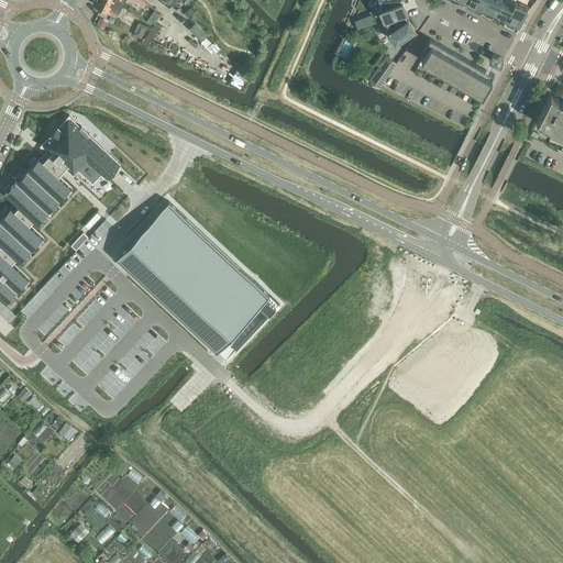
[(123,4),(114,0),(95,0),(94,3),(118,15),(123,4)]
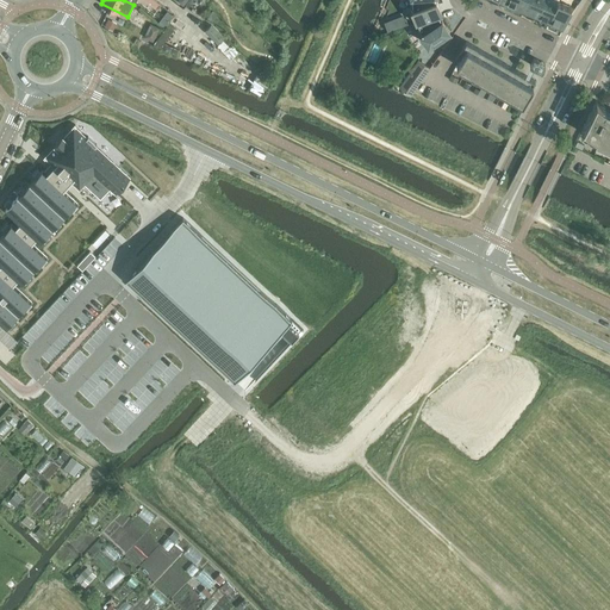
[(417,22),(437,14),(441,13),(436,0),(435,1),(435,0),(411,0),(414,10),(412,10),(416,22),(417,22)]
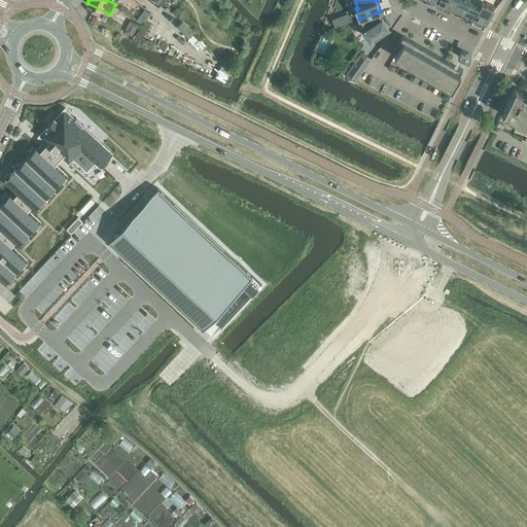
[(453,10),(454,11),(458,0),(446,0),(443,8),(449,10),(450,9),(454,10),(453,10)]
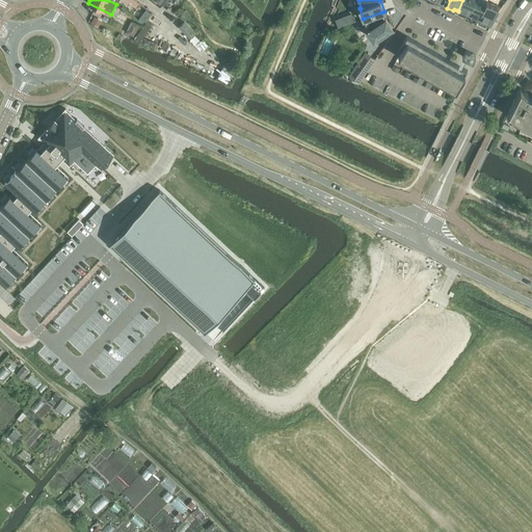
[(468,17),(475,0),(462,0),(458,11),(464,14),(468,15),(468,17)]
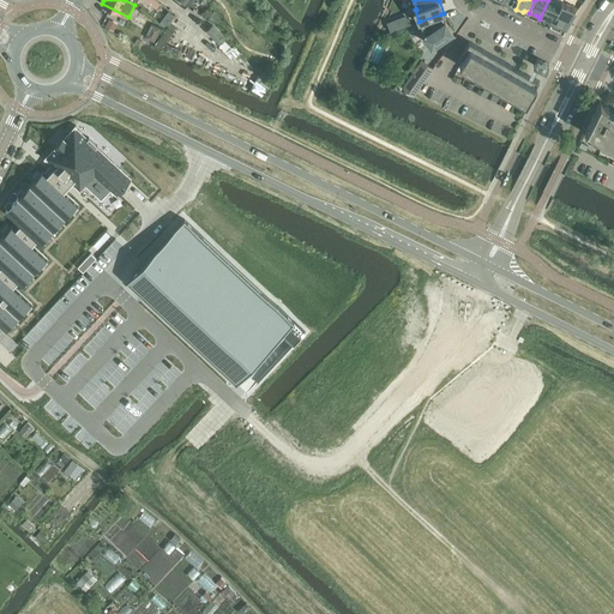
[(552,24),(561,1),(559,0),(548,0),(540,19),(547,23),(548,20),(552,23),(552,24)]
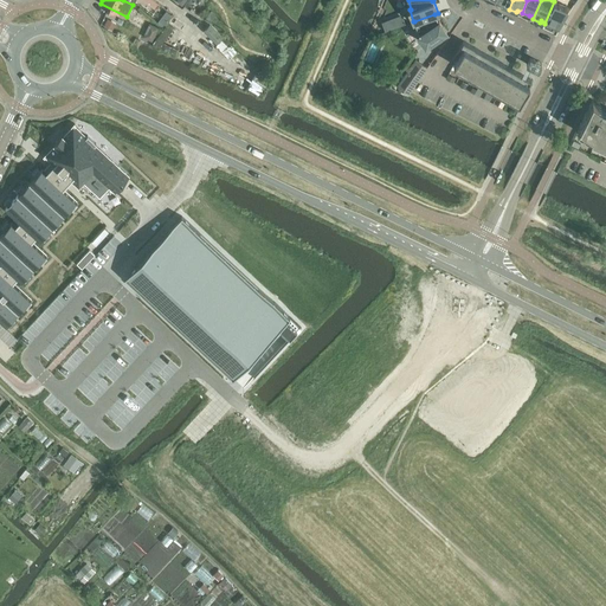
[(554,1),(545,24),(552,27),(553,25),(558,27),(567,6),(554,1)]
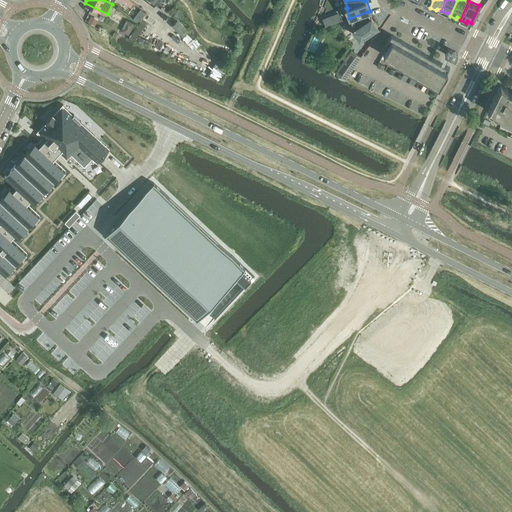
[(140,8),(134,16),(139,19),(145,11),(140,8)]
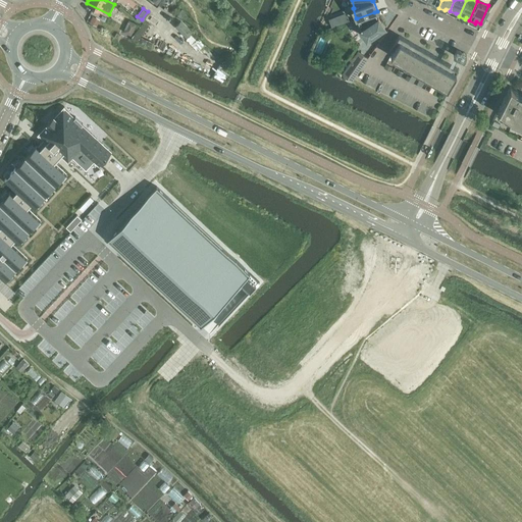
[(374,12),(357,18),(361,29),(360,30),(366,39),(384,27),(378,16),(377,17),(374,12)]
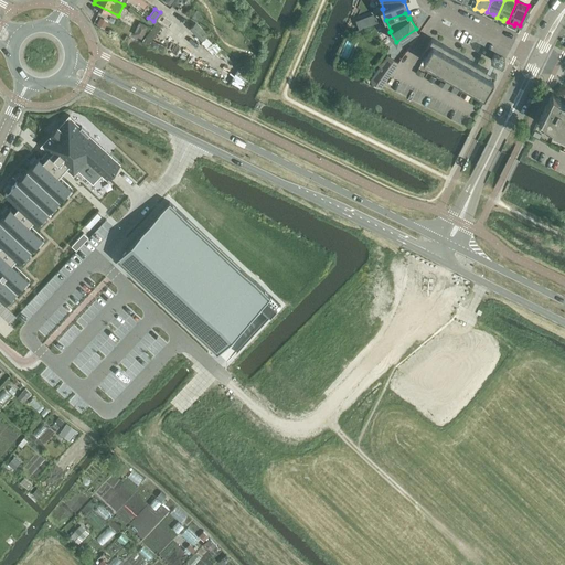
[(374,14),(356,21),(360,30),(377,23),(374,14)]
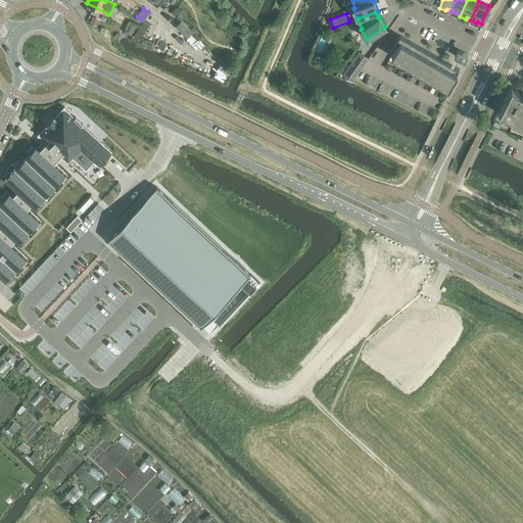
[(92,17),(89,22),(97,27),(99,21),(92,17)]
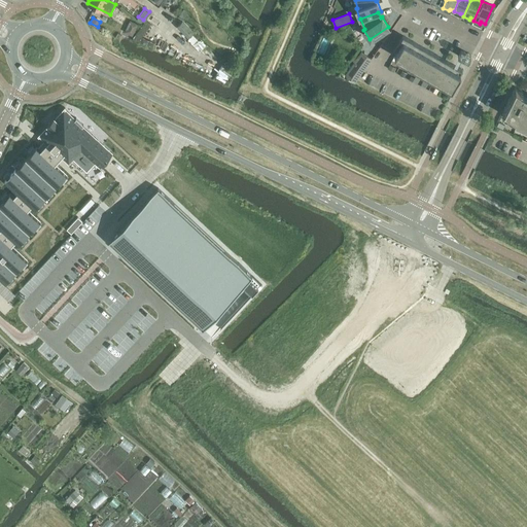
[(130,20),(128,26),(135,30),(138,24),(130,20)]
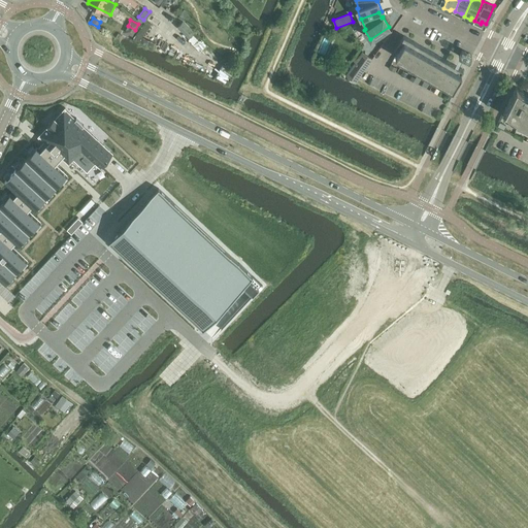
[(177,27),(188,38),(194,33),(183,21),(177,27)]
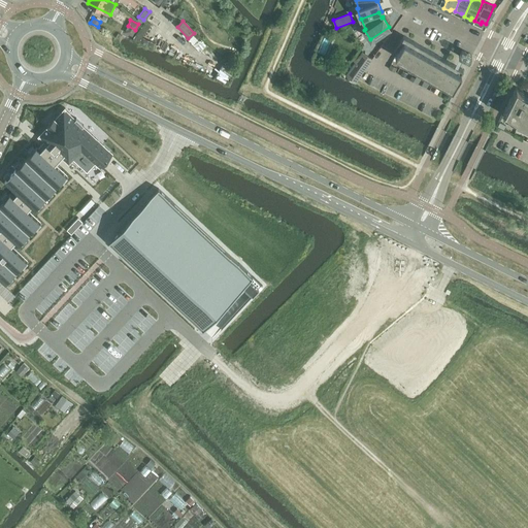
[(132,38),(138,41),(141,37),(150,26),(143,22),(132,38)]
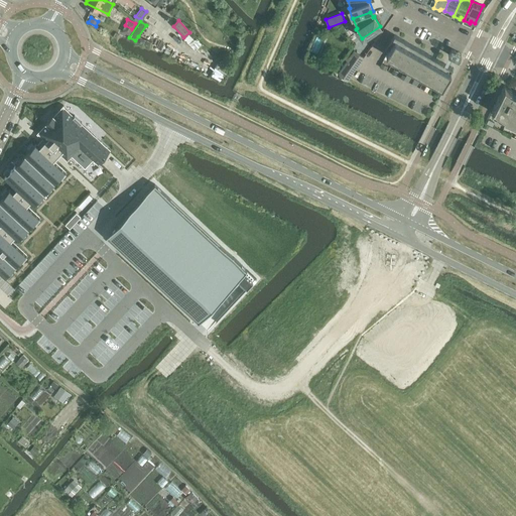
[(139,35),(136,41),(142,44),(145,38),(139,35)]
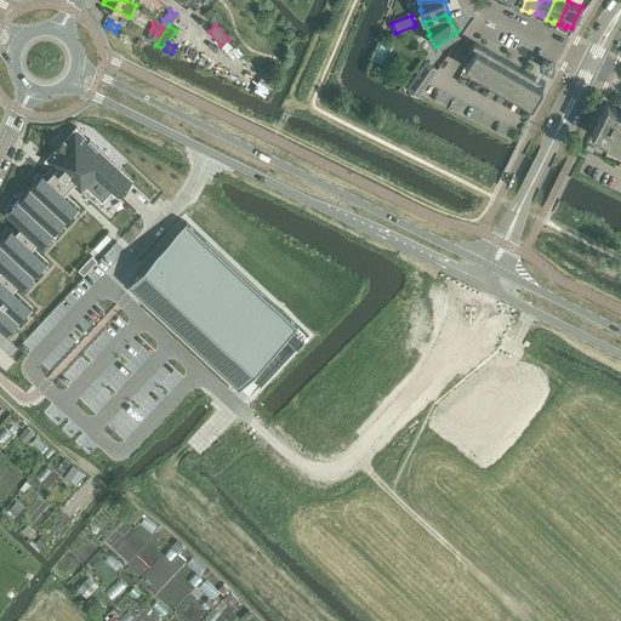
[(545,83),(539,79),(474,43),(462,64),(463,63),(465,64),(465,66),(531,104),(545,83)]
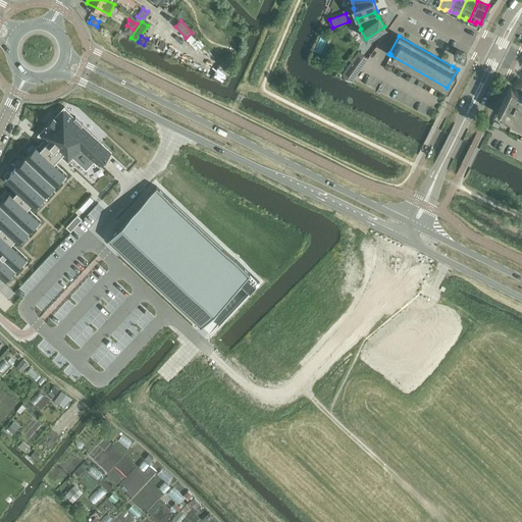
[(147,39),(144,45),(150,48),(153,42),(147,39)]
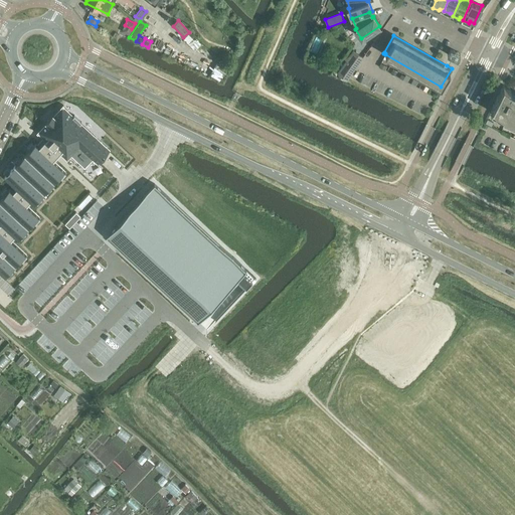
[(447,54),(451,56),(457,59),(460,53),(450,48),(447,54)]
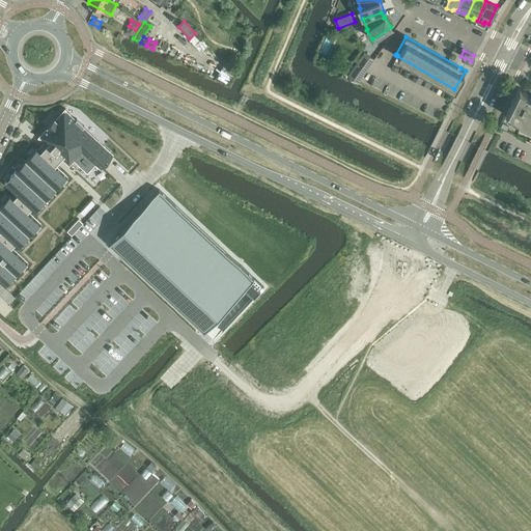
[(363,52),(346,77),(356,84),(373,59),(363,52)]
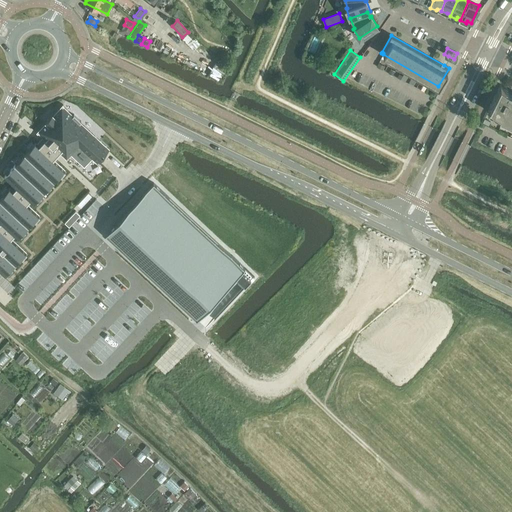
[(511,95),(507,93),(508,90),(500,85),(487,111),(504,119),(503,121),(511,125),(511,95)]
